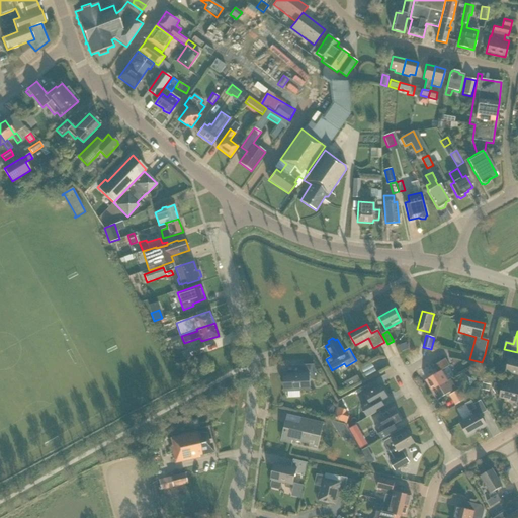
[(401,352),(409,349),(406,343),(399,346),(401,352)]
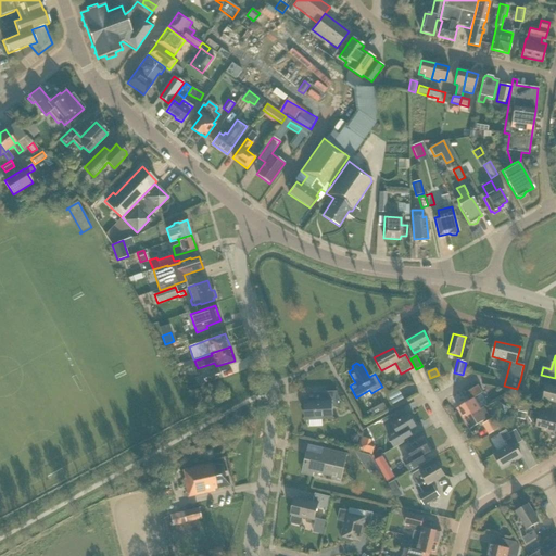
[(202,382),(218,377),(216,370),(200,376),(202,382)]
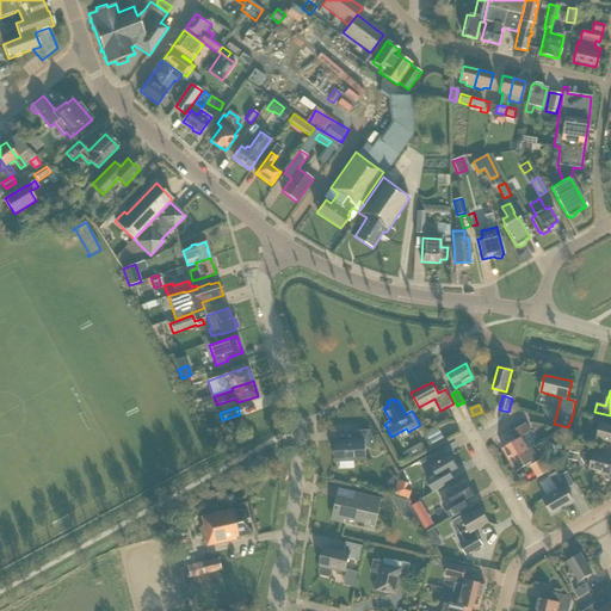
[(610,442),(610,418),(593,414),(592,421),(600,424),(597,439),(610,442)]
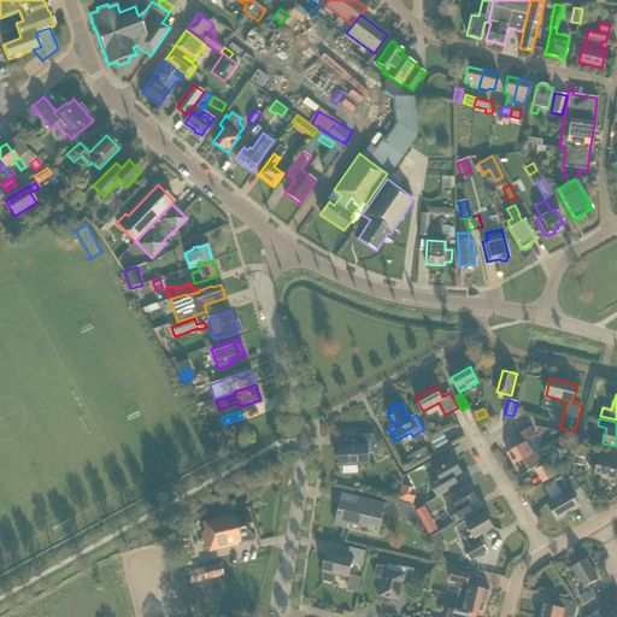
[(435,444),(450,439),(445,428),(432,433),(435,444)]
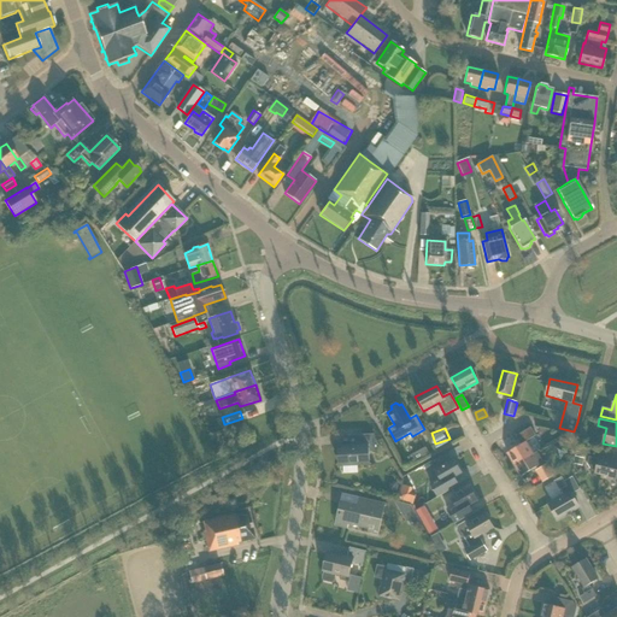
[(517,436),(522,444),(536,435),(532,428),(517,436)]
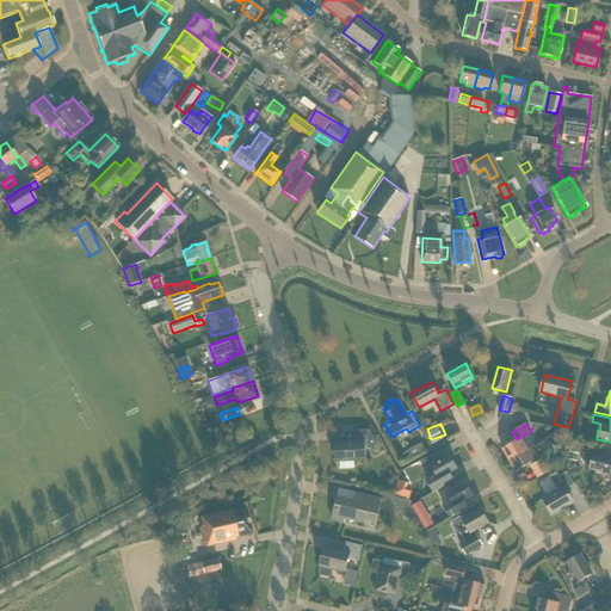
[(338,461),(364,460),(363,448),(371,448),(371,431),(346,432),(346,442),(337,443),(338,461)]
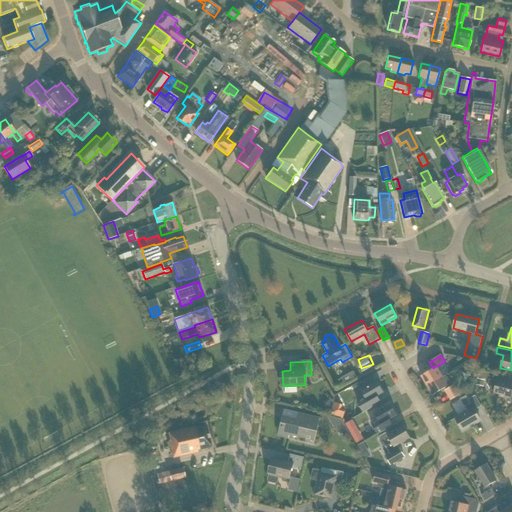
[(426,386),(442,376),(436,367),(433,368),(420,376),(426,386)]
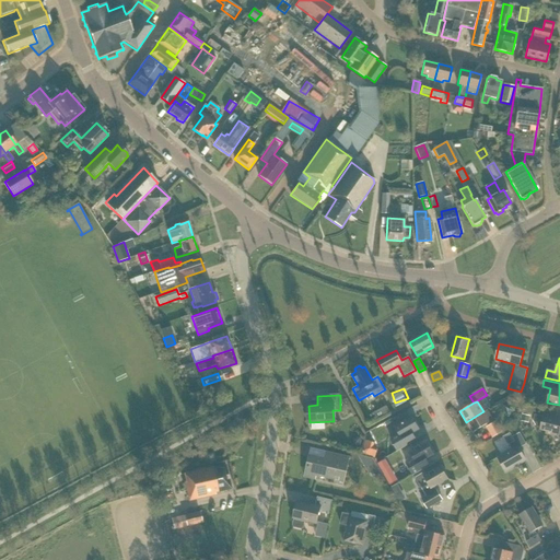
[(559,434),(559,430),(559,419),(544,416),(545,409),(527,405),(525,412),(534,415),(533,420),(536,426),(540,427),(540,430),(559,434)]
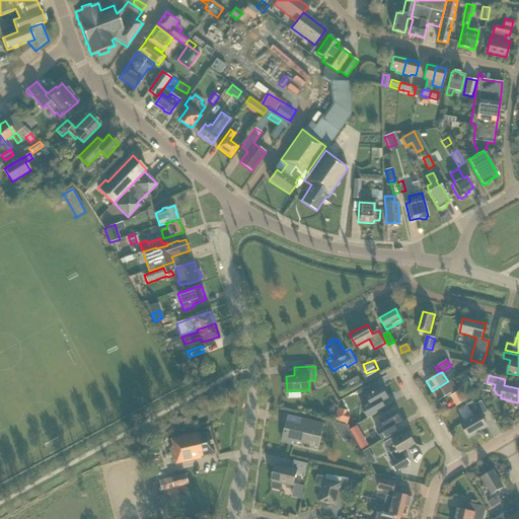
[(352,378),(356,385),(361,382),(358,376),(352,378)]
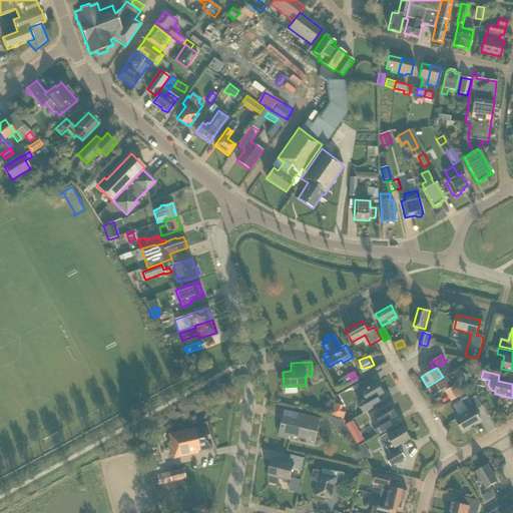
[(443,377),(427,387),(433,396),(449,387),(443,377)]
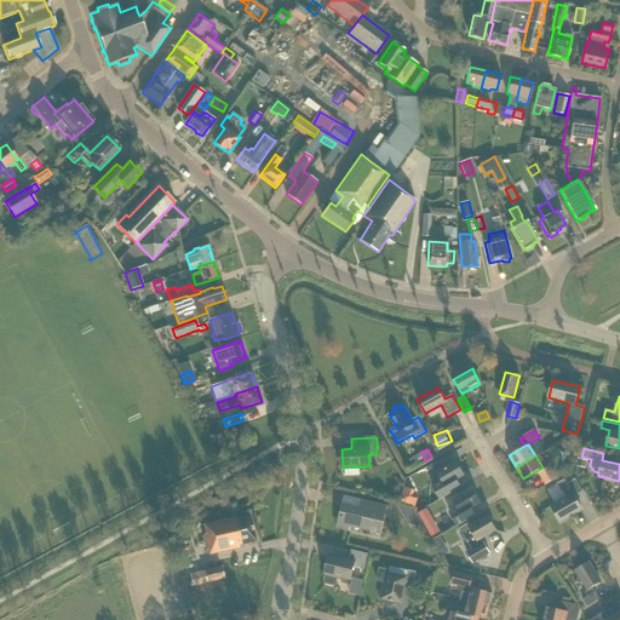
[(586,469),(587,461),(578,458),(575,466),(586,469)]
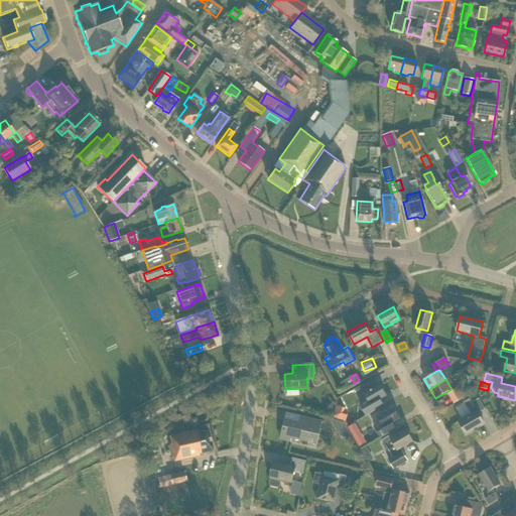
[(366,415),(384,405),(380,399),(386,396),(379,384),(364,393),(368,400),(360,405),(366,415)]
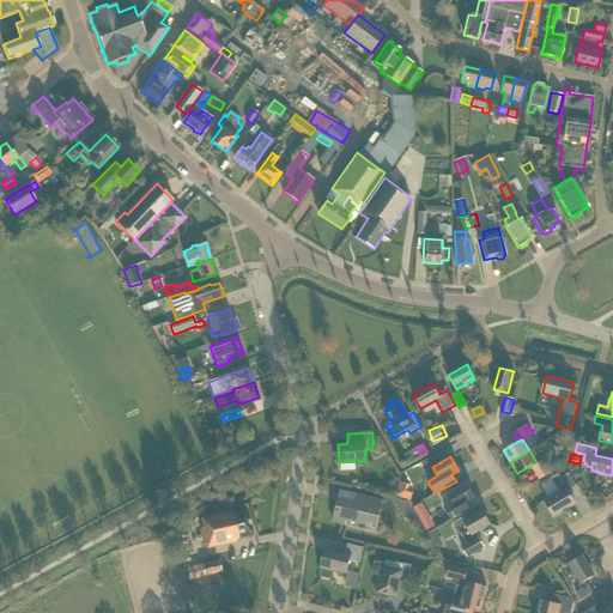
[(539,480),(551,473),(544,461),(532,468),(539,480)]
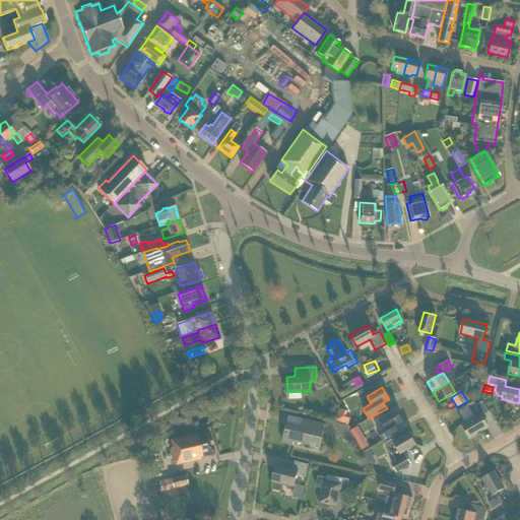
[(469,438),(488,428),(481,416),(489,412),(482,402),(475,406),(477,409),(472,412),(474,417),(461,425),(469,438)]
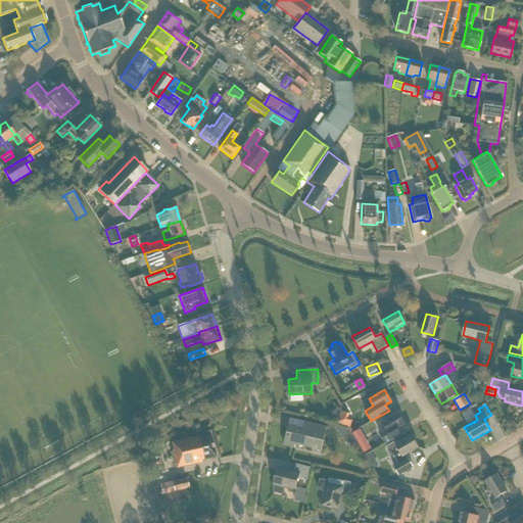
[(330,410),(329,414),(329,415),(330,416),(331,417),(332,417),(333,417),(334,417),(335,417),(336,416),(337,412),(337,411),(337,410),(336,410),(335,409),(334,408),(333,408),(332,409),(331,409),(330,410)]
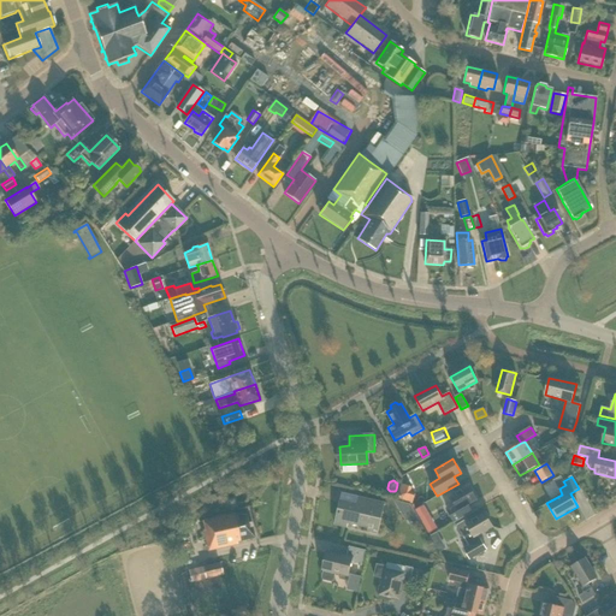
[(477,499),(468,486),(450,497),(455,505),(446,510),(454,522),(467,515),(463,508),(477,499)]
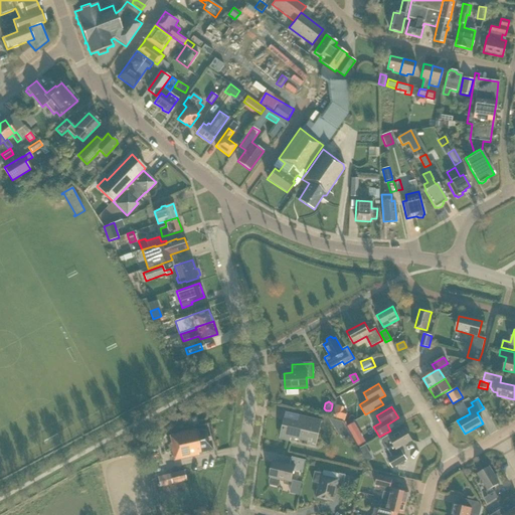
[(316,444),(322,420),(299,415),(298,421),(284,418),(280,439),(290,442),(291,438),(316,444)]
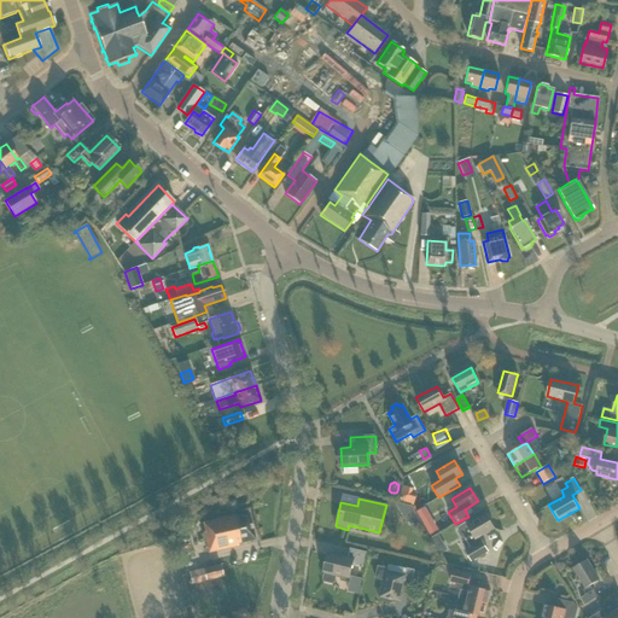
[(412,506),(395,502),(408,523),(409,523),(424,525),(412,506)]
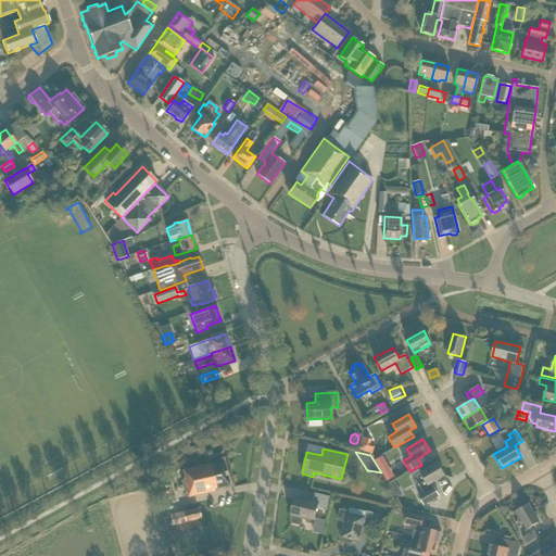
[(388,481),(393,478),(381,457),(376,460),(388,481)]
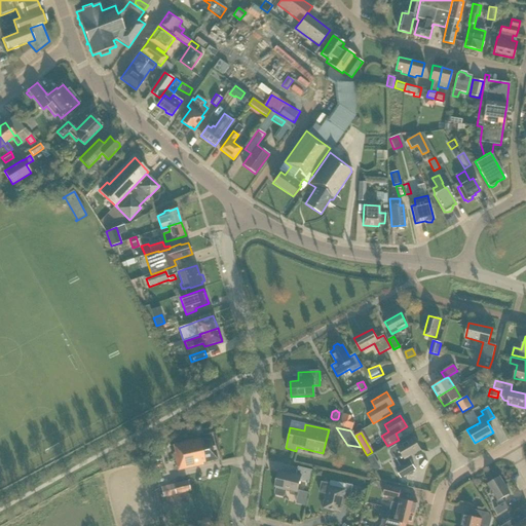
[(217,459),(213,438),(200,440),(200,439),(173,444),(175,452),(174,453),(178,471),(202,464),(202,462),(217,459)]
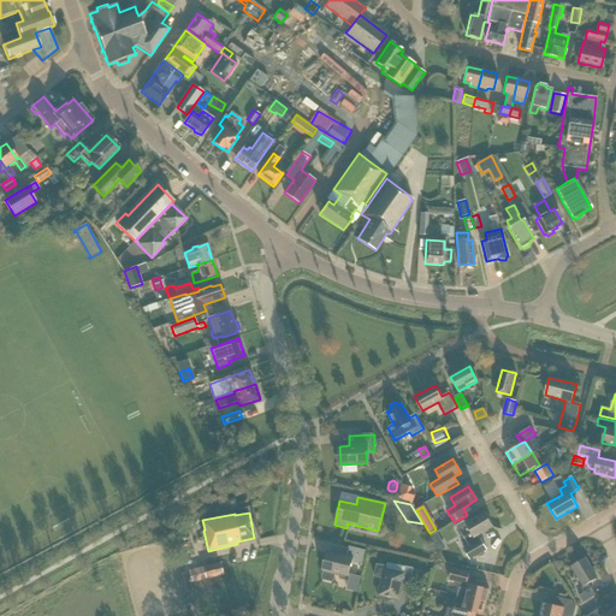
[(492,527),(485,513),(467,523),(465,521),(457,525),(456,529),(460,535),(465,537),(469,546),(463,549),(469,560),(486,550),(478,535),(492,527)]
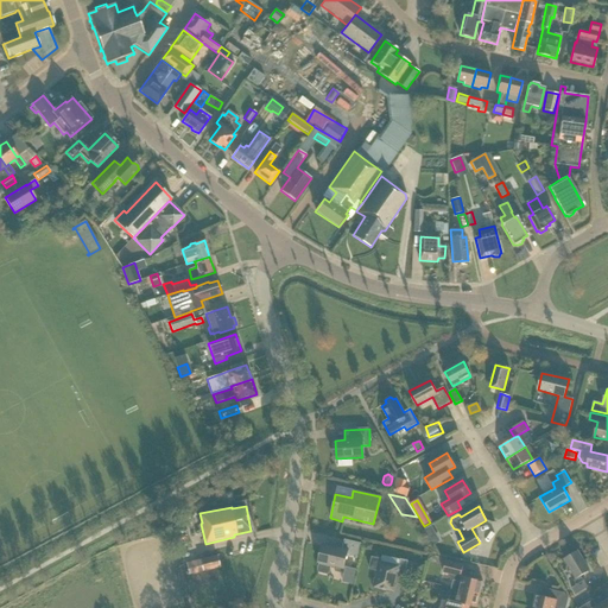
[(441,540),(431,525),(425,529),(435,544),(441,540)]
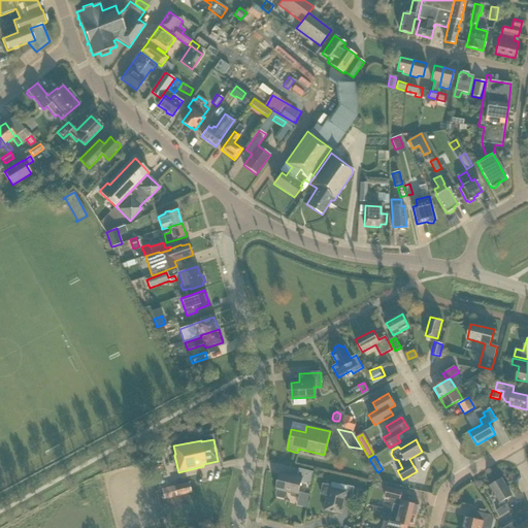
[(310,484),(314,472),(299,469),(297,477),(282,473),(276,495),(277,497),(284,498),(286,497),(287,491),(298,494),(301,482),(310,484)]
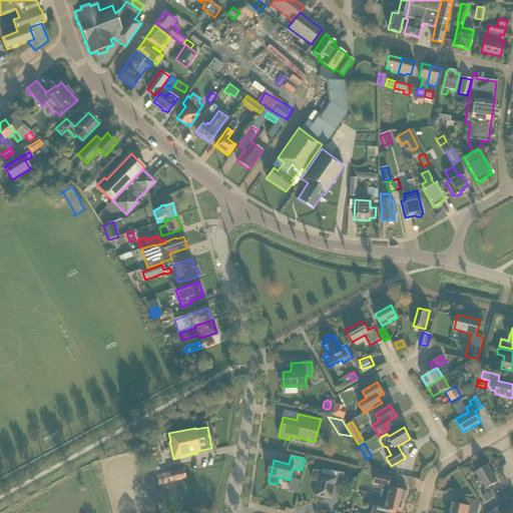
[(492,490),(490,486),(497,482),(487,465),(476,471),(486,488),(483,490),(486,494),(482,496),(485,502),(496,496),(492,490)]
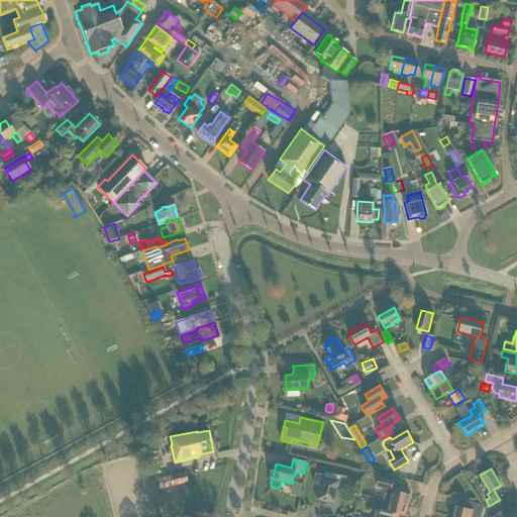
[(167,488),(187,483),(184,472),(165,477),(167,488)]
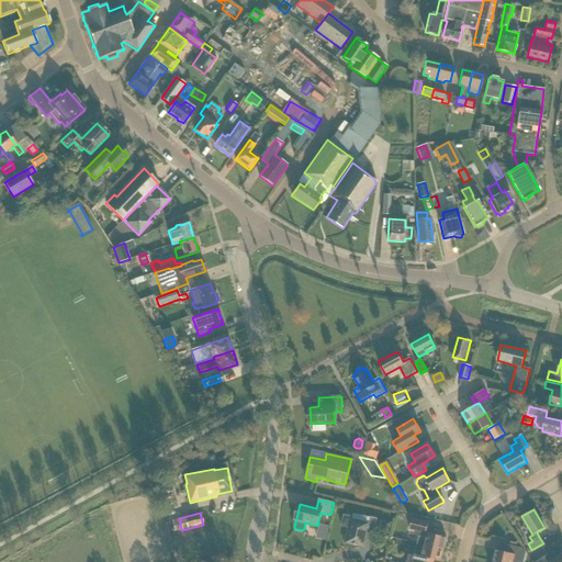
[(340,526),(349,528),(347,536),(346,535),(344,544),(352,546),(353,544),(363,547),(367,530),(374,532),(377,518),(370,517),(369,524),(352,520),(352,517),(344,515),(340,526)]
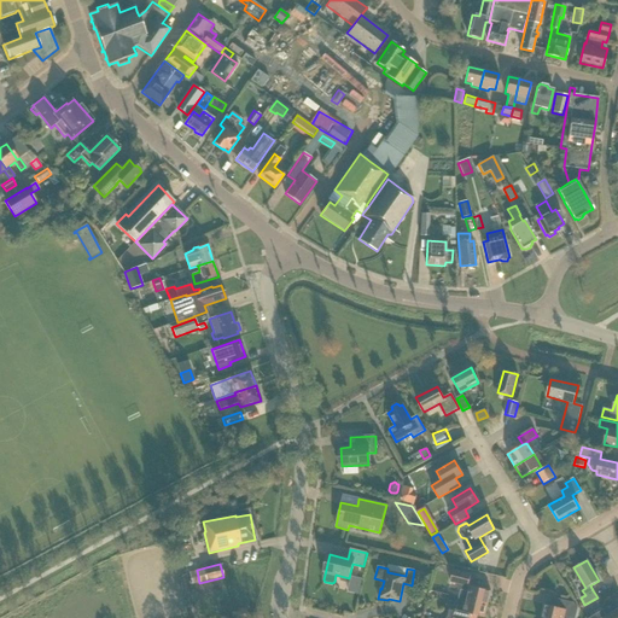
[(459,598),(488,605),(490,592),(470,587),(468,586),(471,575),(453,571),(450,582),(461,586),(460,590),(459,598)]
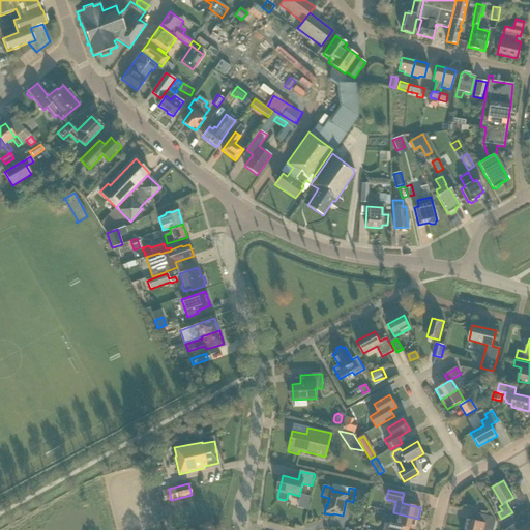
[(299,503),(298,507),(306,509),(307,505),(308,501),(310,497),(301,495),(300,499),(299,503)]
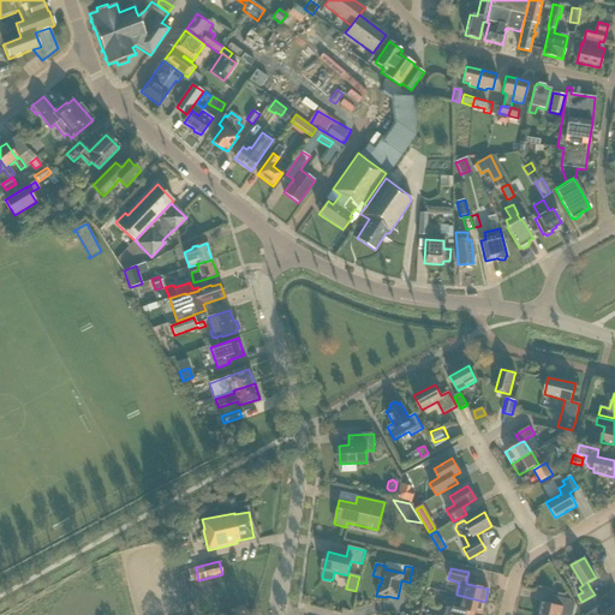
[(482,614),(485,602),(457,595),(455,603),(454,607),(446,605),(443,614),(475,614),(476,614),(482,614)]
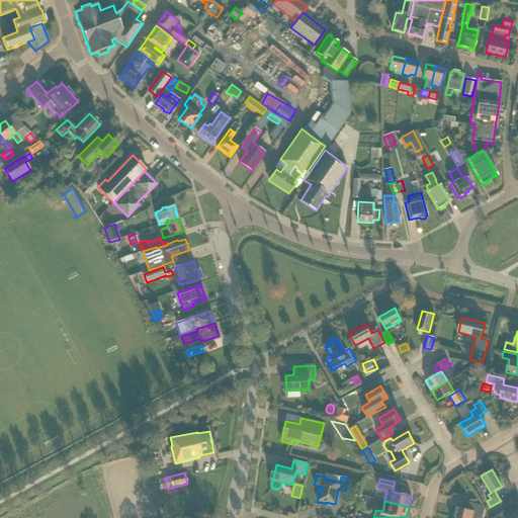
[(453,517),(471,517),(472,516),(479,517),(481,517),(484,511),(481,506),(470,503),(468,510),(456,507),(453,517)]
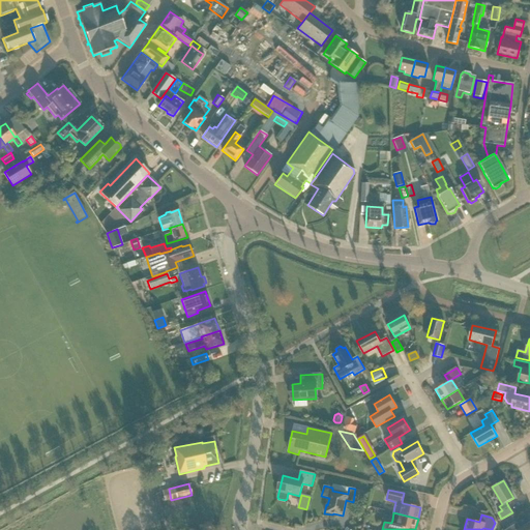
[(508,517),(502,521),(505,527),(512,523),(508,517)]
